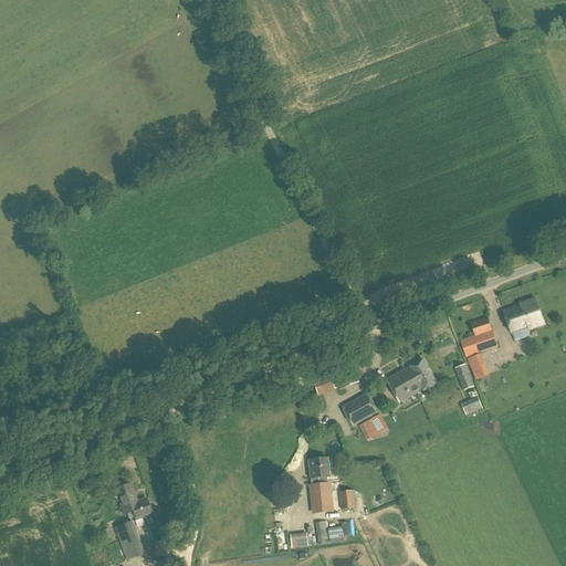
[(528,329),(544,325),(535,300),(520,305),(521,306),(503,312),(512,335),(528,328),(528,329)]
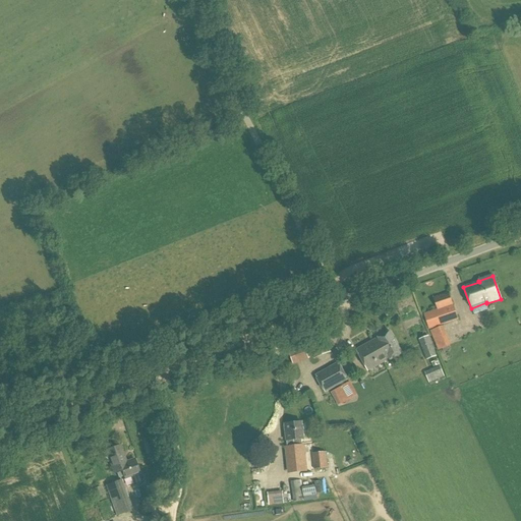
[(429,329),(458,320),(449,293),(433,298),(438,310),(424,314),(429,329)]
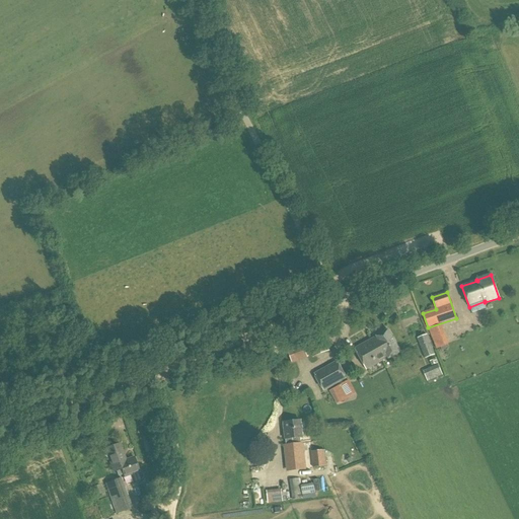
[(347,311),(350,327),(362,325),(360,309),(347,311)]
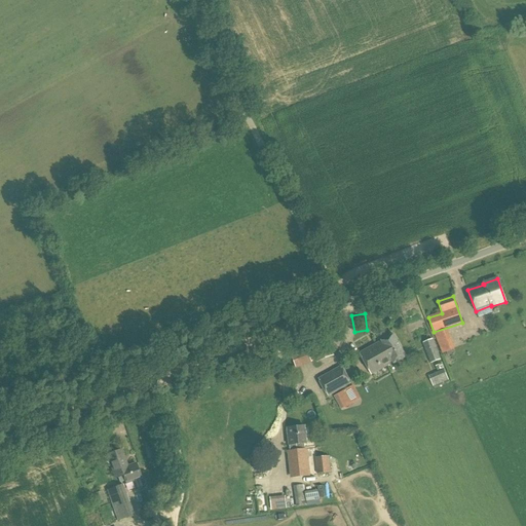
[(442,354),(454,349),(447,329),(435,334),(442,354)]
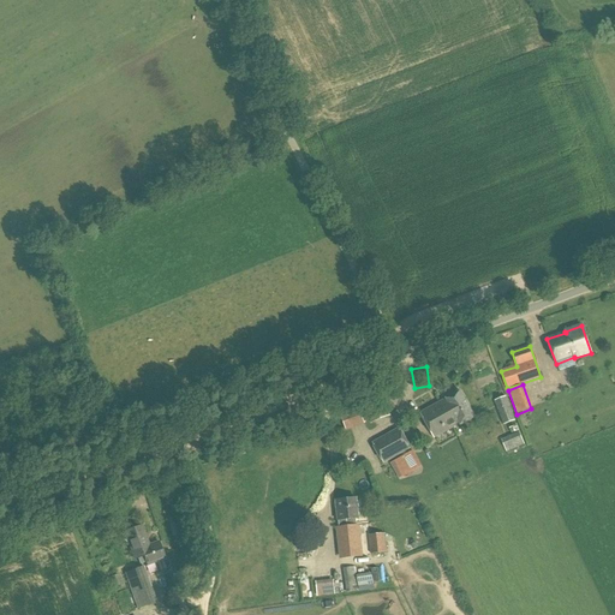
[(475,417),(460,392),(453,395),(451,393),(446,395),(447,399),(446,399),(447,400),(422,413),(435,437),(460,423),(461,425),(475,417)]
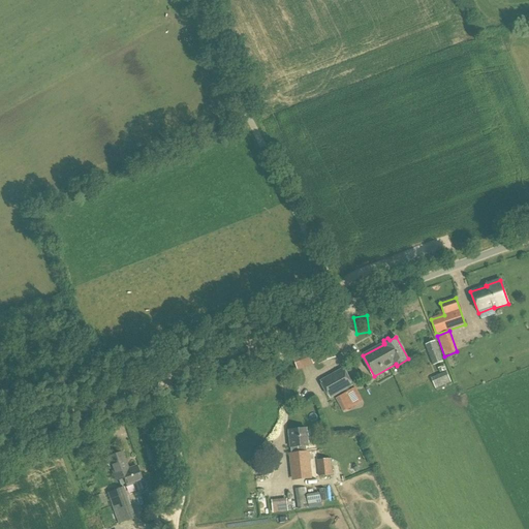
[(433,366),(443,362),(435,341),(425,345),(433,366)]
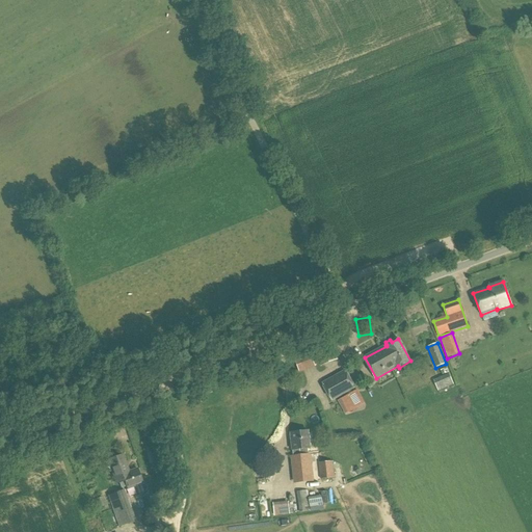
[(321,365),(337,358),(331,345),(316,351),(321,365)]
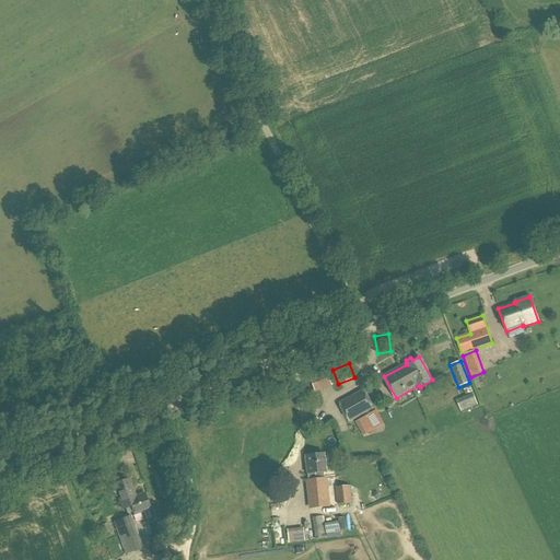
[(315,392),(331,386),(327,373),(311,378),(315,392)]
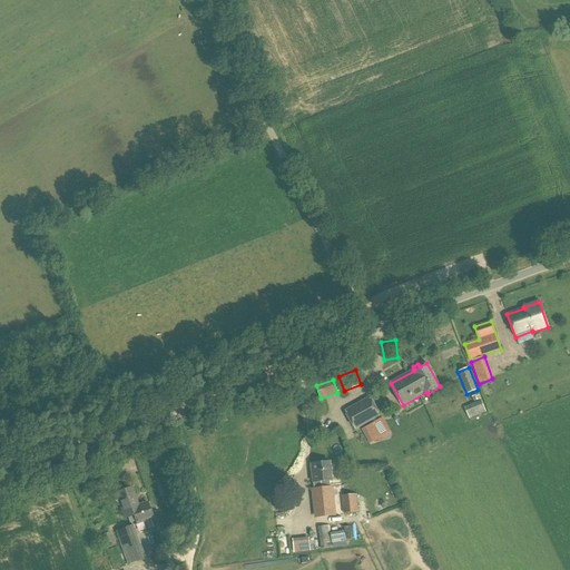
[(355,430),(363,425),(380,416),(370,396),(344,410),(355,430)]
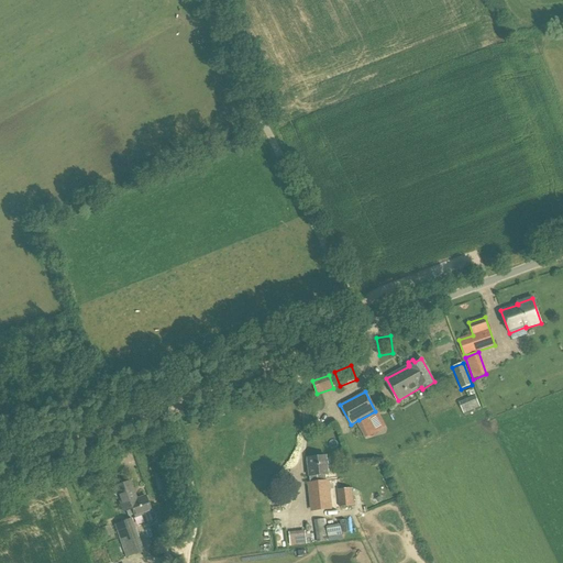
[(463,415),(481,407),(475,396),(459,403),(463,415)]
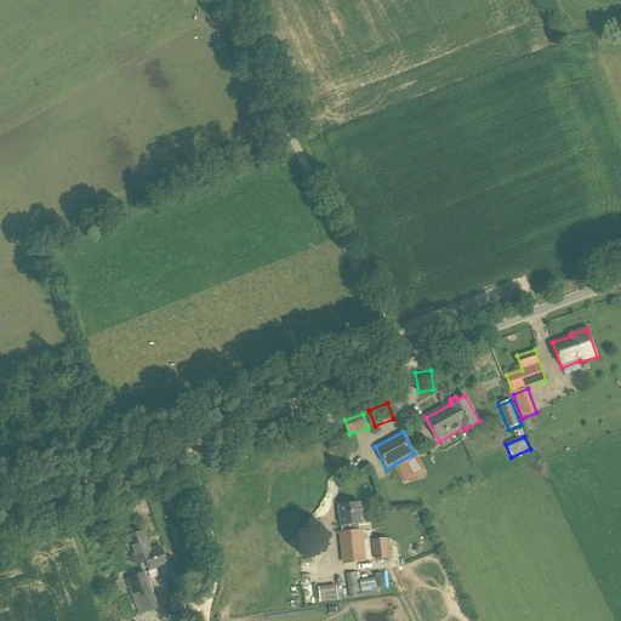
[(426,471),(417,453),(396,465),(405,482),(426,471)]
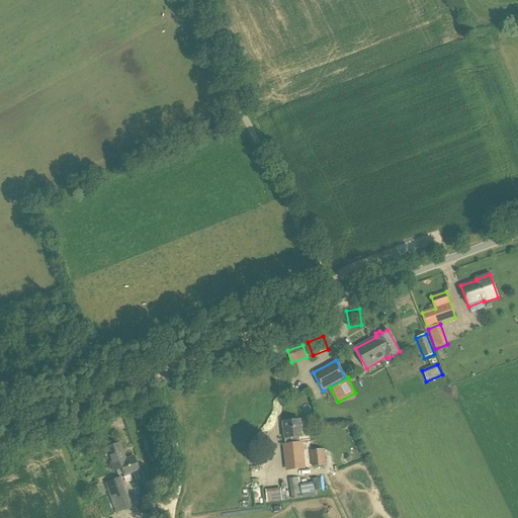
[(284,438),(301,436),(299,420),(283,422),(284,438)]
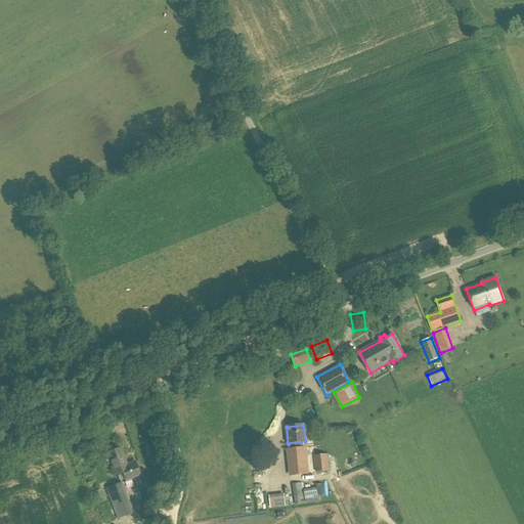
[(135,462),(127,465),(121,448),(106,453),(115,477),(117,476),(119,481),(124,479),(125,482),(140,477),(135,462)]
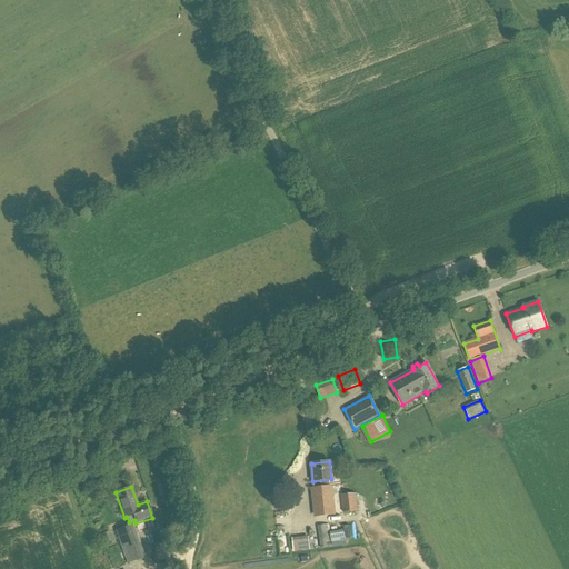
[(317,516),(333,513),(330,487),(313,489),(317,516)]
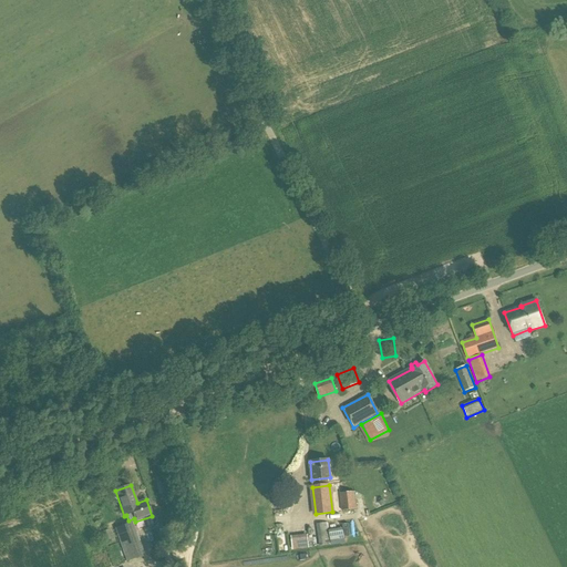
[(341,512),(357,509),(354,492),(339,493),(341,512)]
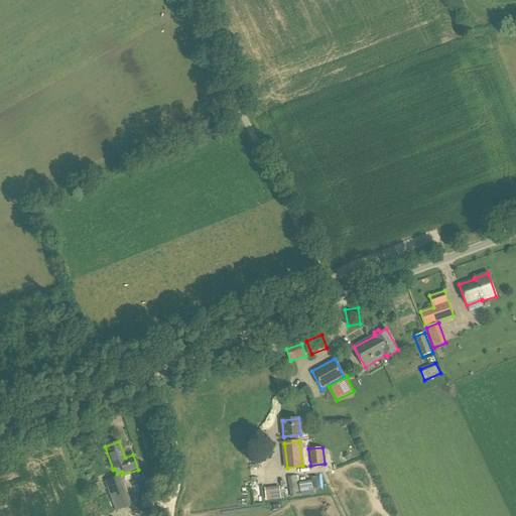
[(116,511),(131,506),(120,476),(105,481),(116,511)]
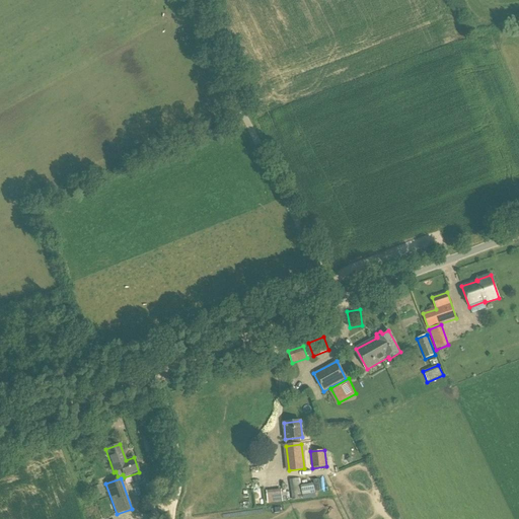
[(292,500),(302,499),(299,478),(289,480),(292,500)]
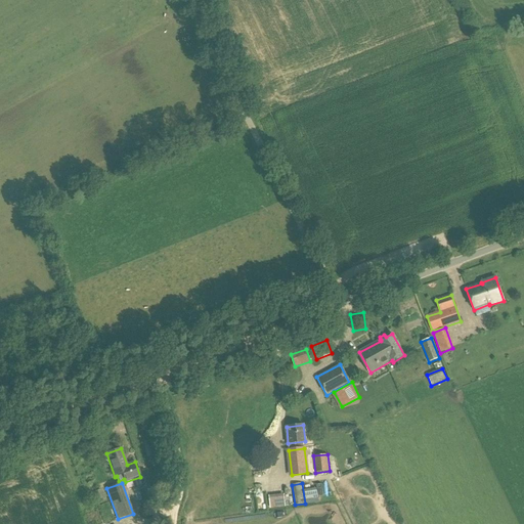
[(305,489),(307,496),(319,494),(317,487),(305,489)]
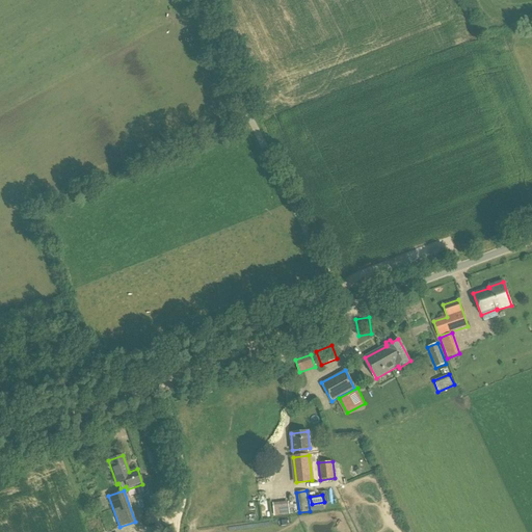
[(105,506),(102,497),(96,499),(99,508),(105,506)]
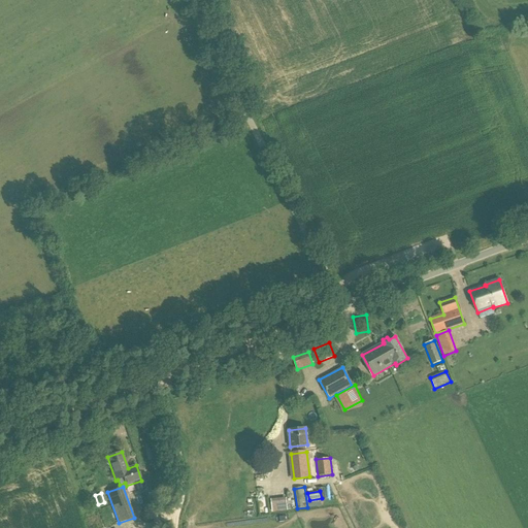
[(263,518),(271,517),(270,495),(262,496),(263,518)]
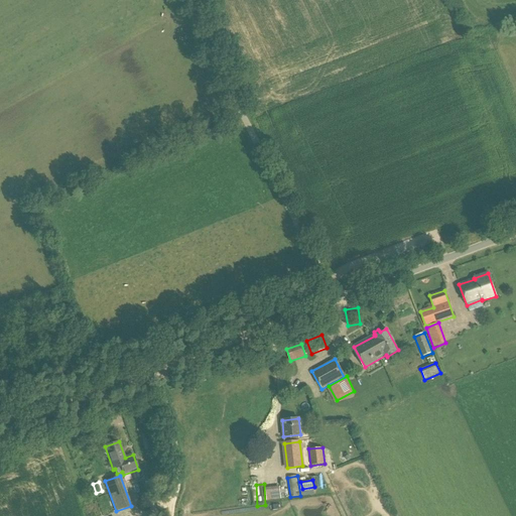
[(282,499),(282,486),(268,487),(269,500),(282,499)]
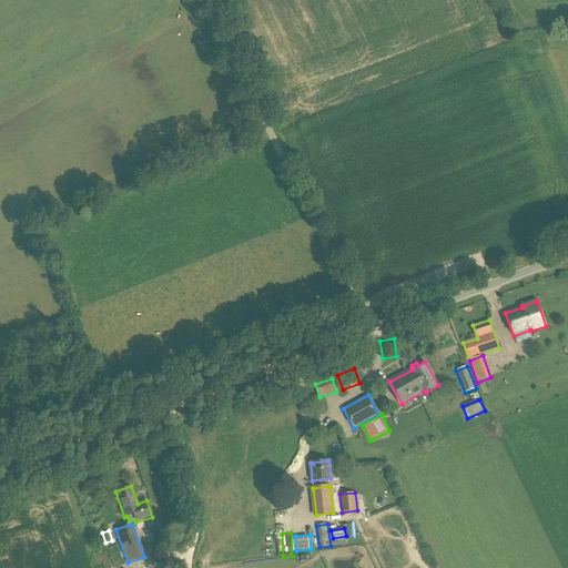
[(264,550),(269,558),(276,554),(272,546),(264,550)]
